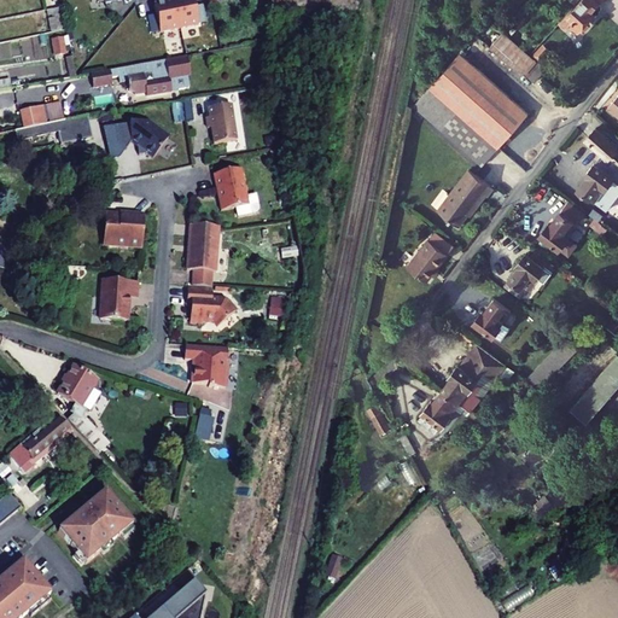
[(180,28),(198,24),(197,23),(205,22),(203,4),(194,6),(192,0),(179,0),(174,1),(180,28)]
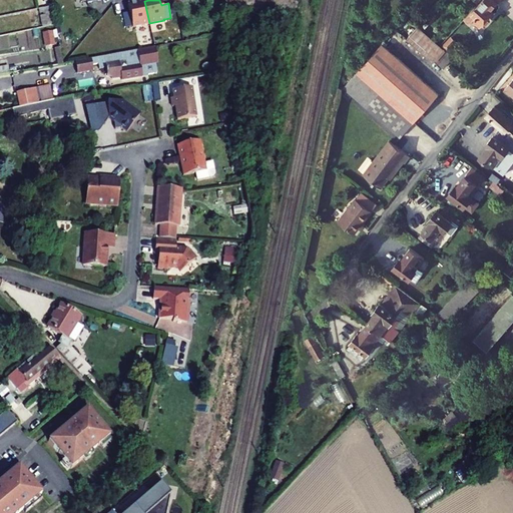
[(483,24),(485,25),(493,17),(488,12),(490,10),(499,0),(482,0),(465,20),(470,24),(473,21),(480,27),(483,24)]
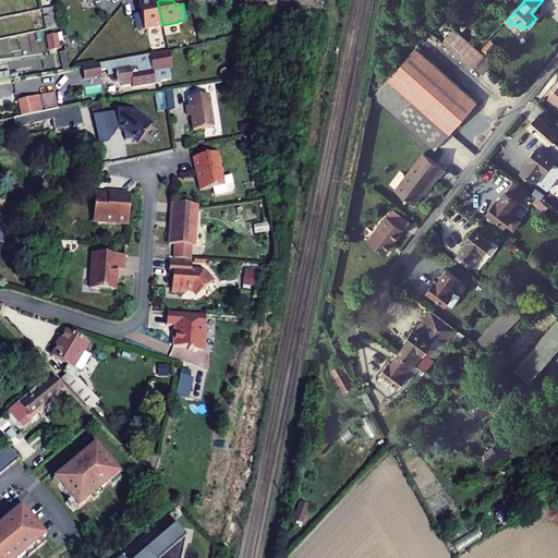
[(144,29),(162,25),(157,1),(150,2),(149,1),(138,3),(141,12),(133,14),(136,29),(144,28),(144,29)]
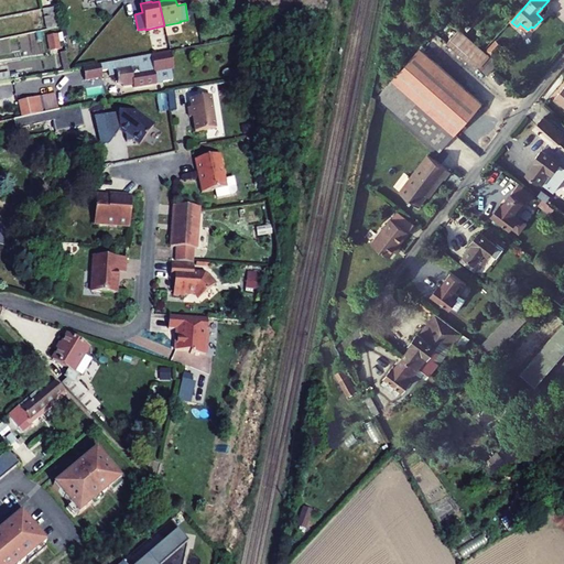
[(57,6),(43,9),(47,29),(62,26),(57,6)]
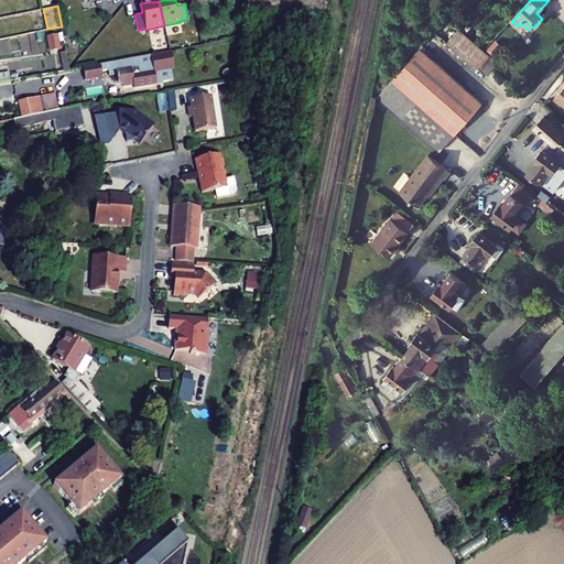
[(453,12),(446,19),(452,23),(458,17),(453,12)]
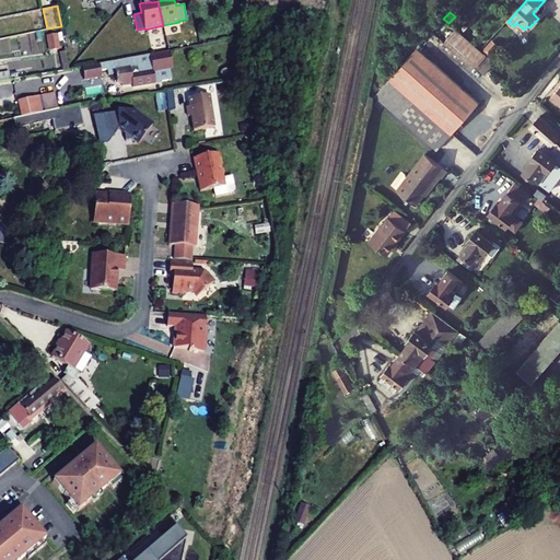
[(429,50),(433,54),(443,43),(444,43),(456,30),(448,23),(443,19),(420,45),(423,48),(421,51),(426,56),(429,50)]
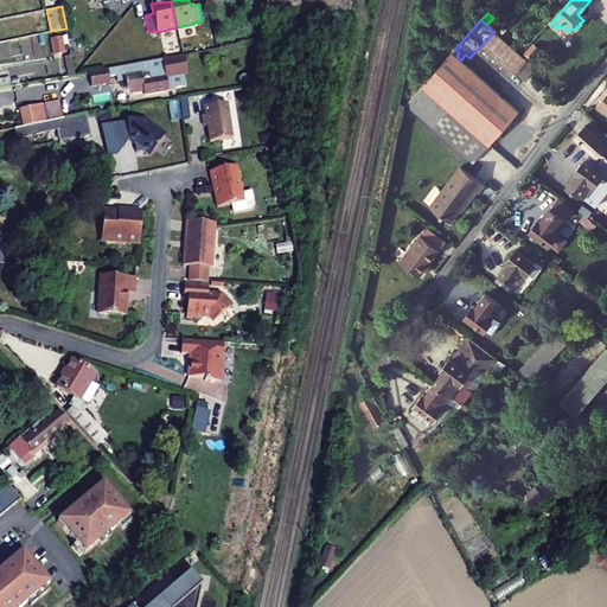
[(517,71),(528,81),(538,66),(535,64),(540,58),(535,55),(540,49),(534,44),(525,55),(530,59),(528,62),(494,32),(481,46),(505,68),(517,71)]
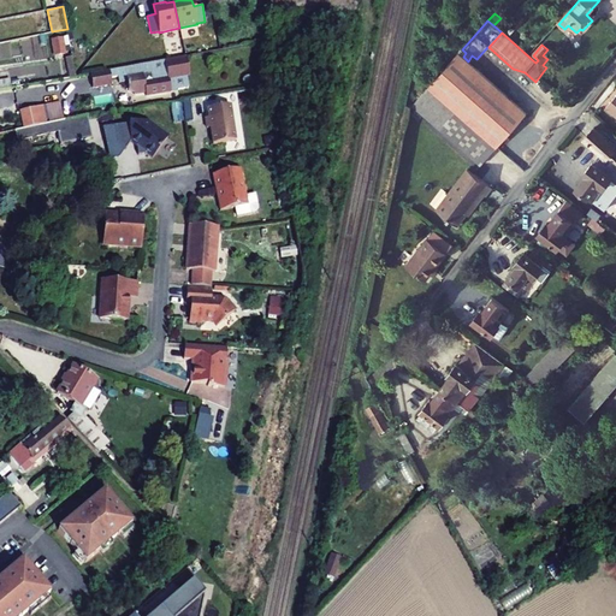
[(54,57),(69,54),(66,37),(52,40),(54,57)]
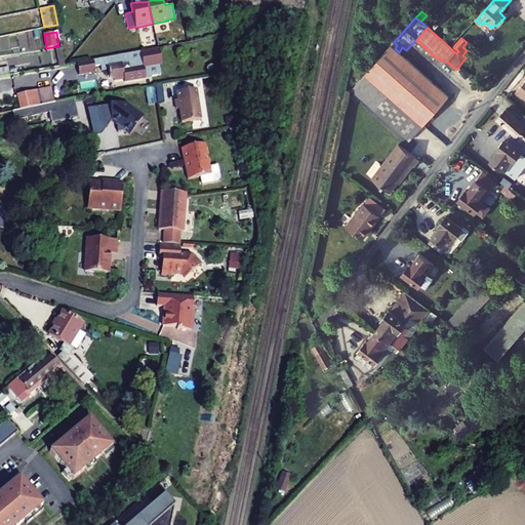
[(394,42),(365,75),(423,125),(425,126),(450,96),(399,52),(395,48),(397,45),(394,42)]
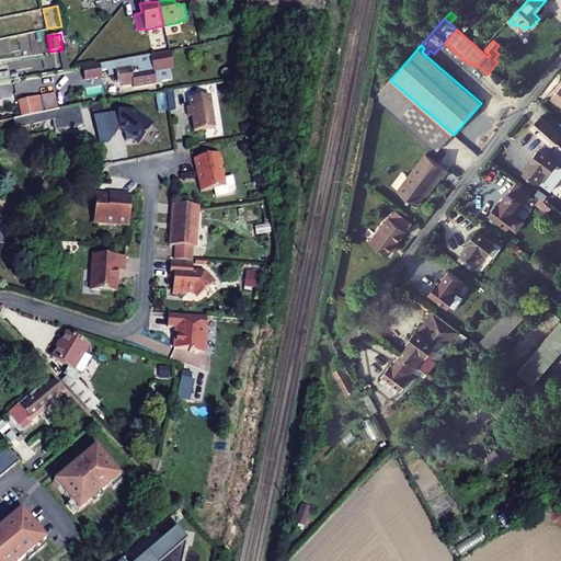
[(125,59),(83,67),(87,79),(103,76),(102,70),(109,68),(110,75),(117,72),(118,81),(124,86),(134,83),(135,87),(158,82),(157,81),(173,78),(172,68),(174,68),(171,50),(156,54),(125,59)]
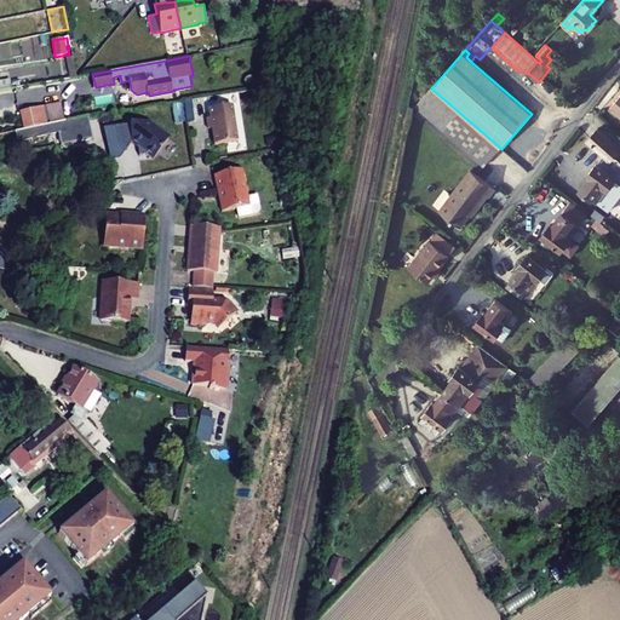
[(431,89),(415,107),(484,166),(500,148),(431,89)]
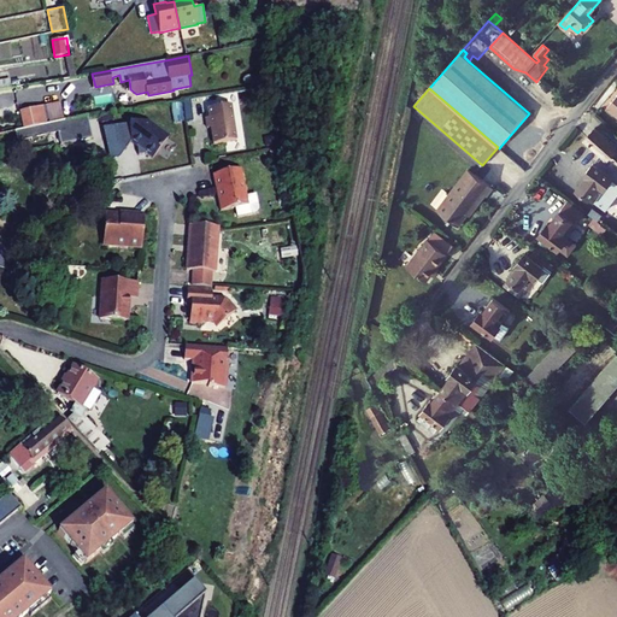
[(616,93),(606,107),(616,116),(616,93)]
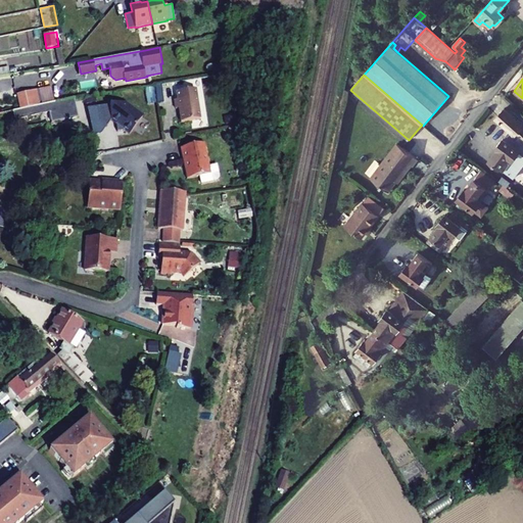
[(153,88),(146,89),(148,104),(155,103),(153,88)]
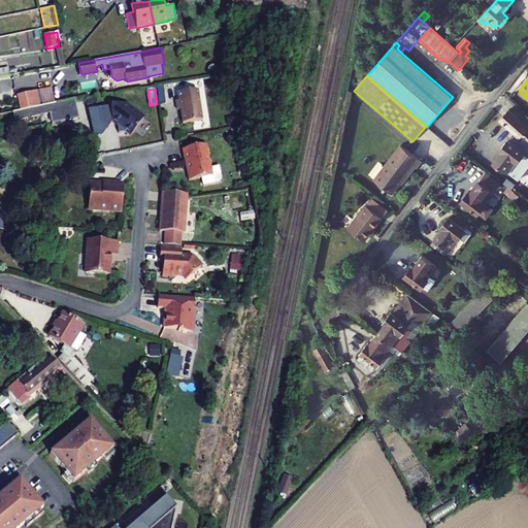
[(182,102),(176,102),(178,110),(182,110),(184,124),(203,121),(198,90),(179,93),(182,102)]
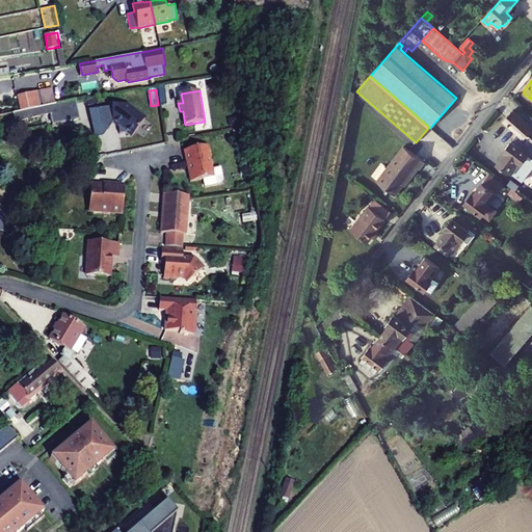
[(40,108),(36,94),(18,98),(21,112),(40,108)]
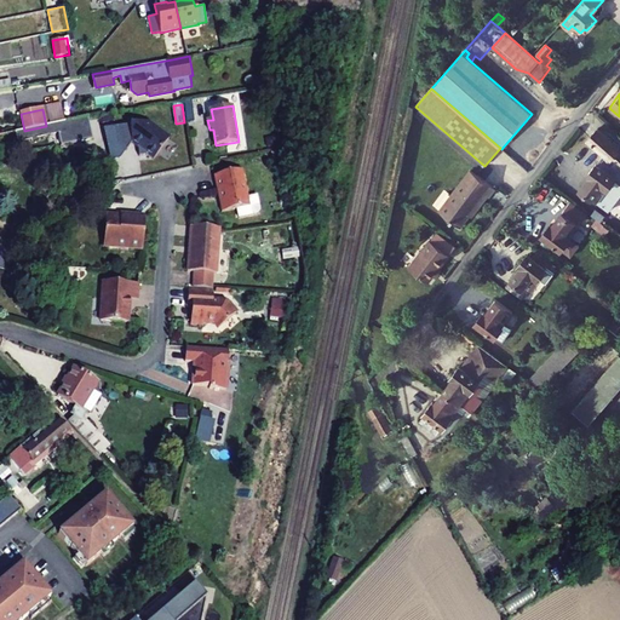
[(184,110),(187,124),(194,122),(193,109),(184,110)]
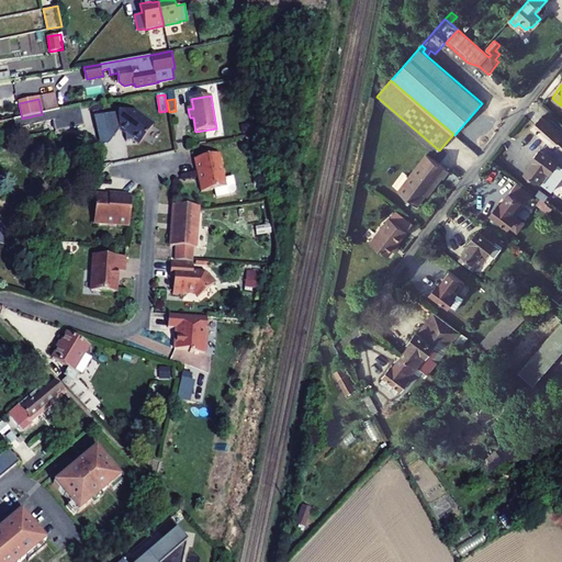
[(13,121),(15,130),(53,122),(55,134),(83,127),(79,107),(42,114),(22,119),(13,121)]
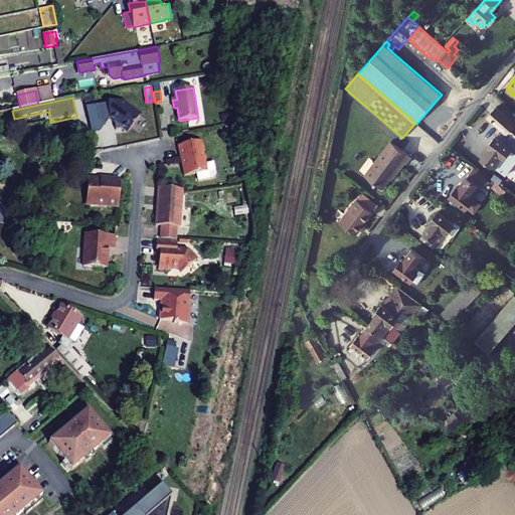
[(98,105),(89,107),(95,133),(102,132),(107,125),(112,118),(117,122),(118,129),(125,128),(130,131),(143,114),(124,101),(98,105)]
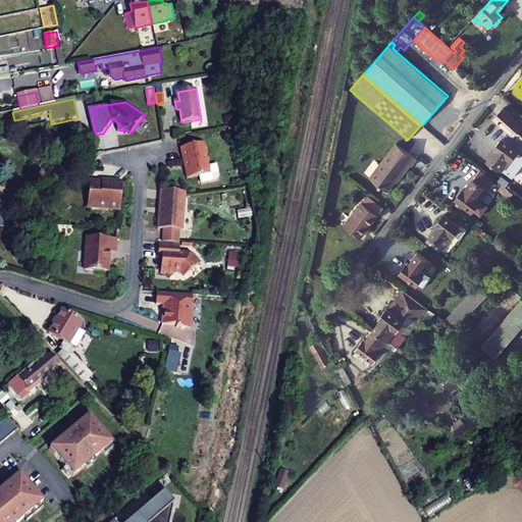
[(497,116),(511,129),(521,139),(521,128),(520,126),(521,124),(504,108),(497,116)]
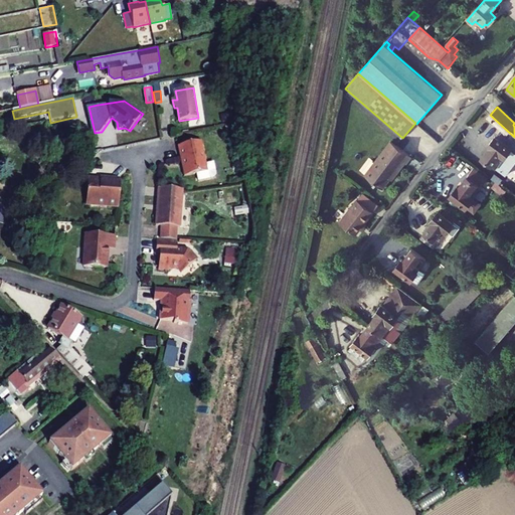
[(482,156),(506,174),(514,161),(514,137),(504,128),(496,137),(495,137),(488,146),(490,147),(482,156)]
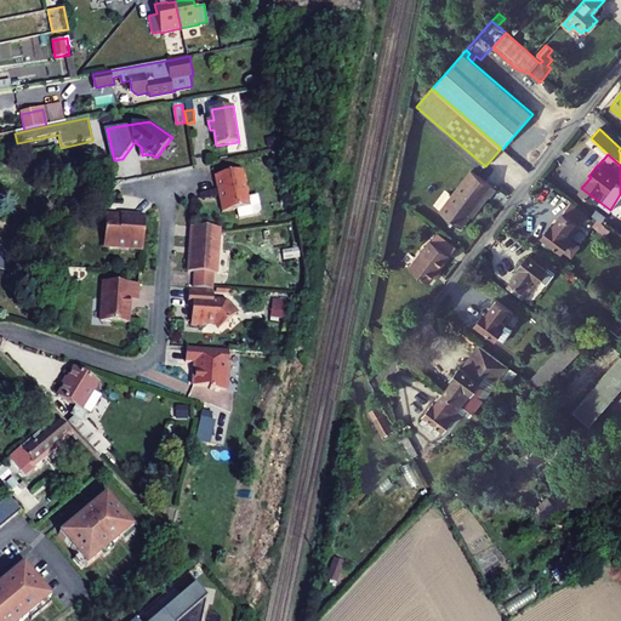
[(220,195),(249,195),(244,171),(216,177),(220,195)]
